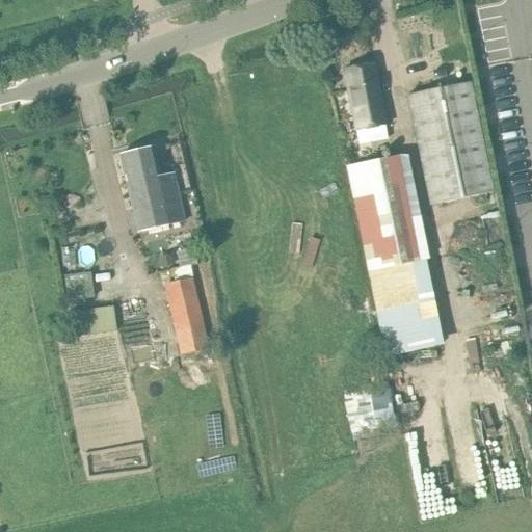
[(344,70),(348,90),(356,131),(366,129),(369,143),(388,139),(386,125),(373,63),(344,70)]
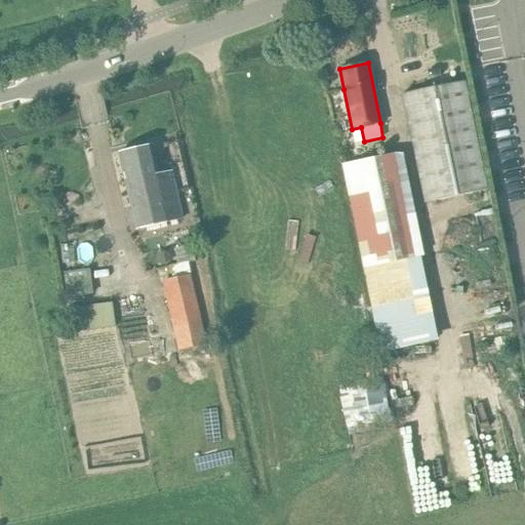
[(423,203),(486,191),(465,81),(401,94),(423,203)]
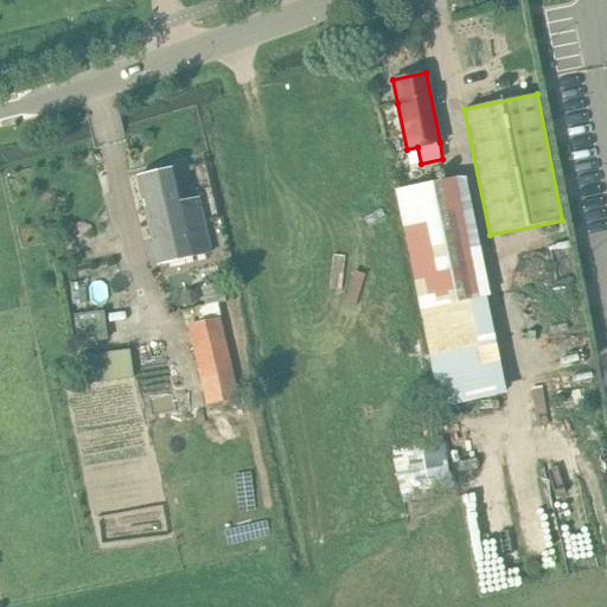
[(138,177),(158,264),(210,253),(197,199),(181,203),(174,168),(138,177)]
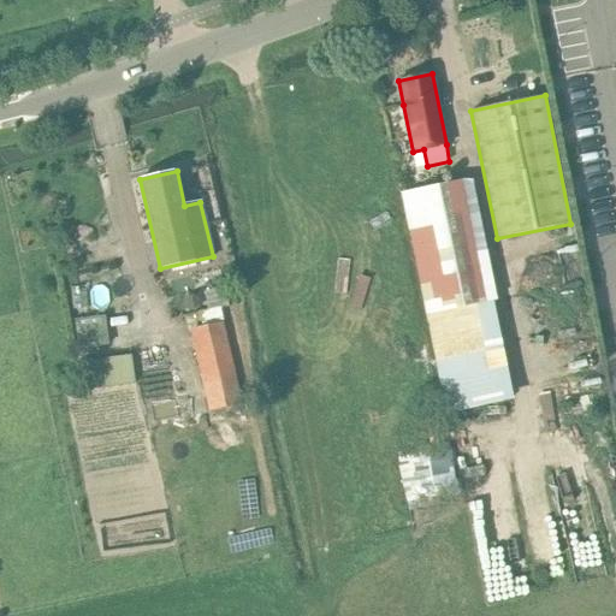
[(472,177),(401,189),(442,413),(511,401),(472,177)]
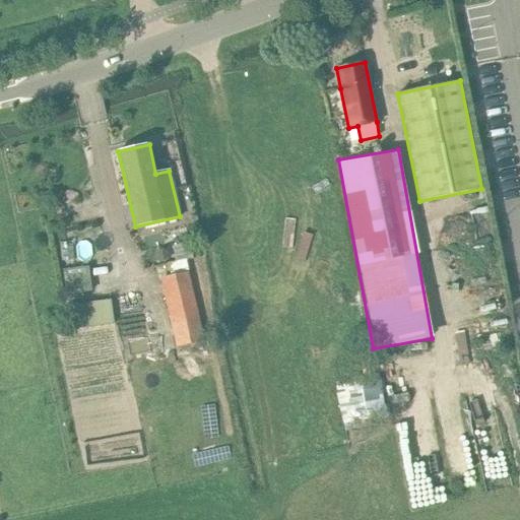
[(469,211),(475,241),(495,238),(488,207),(469,211)]
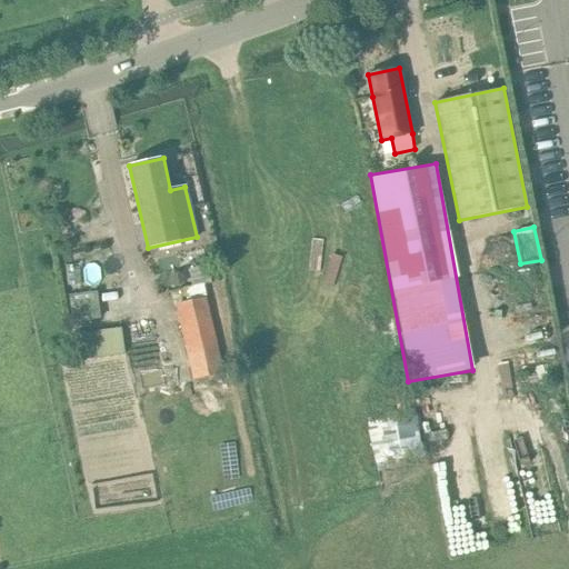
[(78,265),(65,266),(67,287),(80,285),(78,265)]
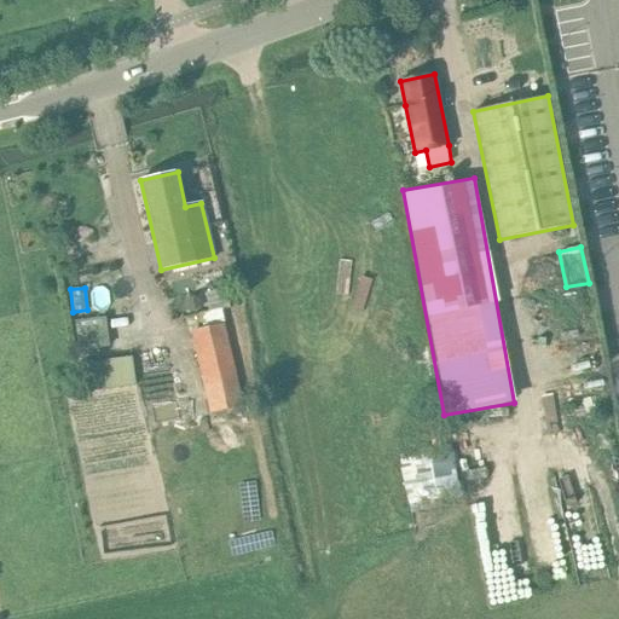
[(225,325),(191,331),(208,415),(242,408),(225,325)]
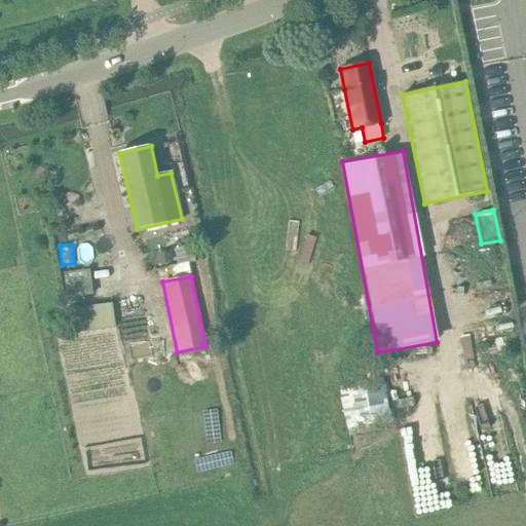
[(111,304),(73,309),(76,333),(114,329),(111,304)]
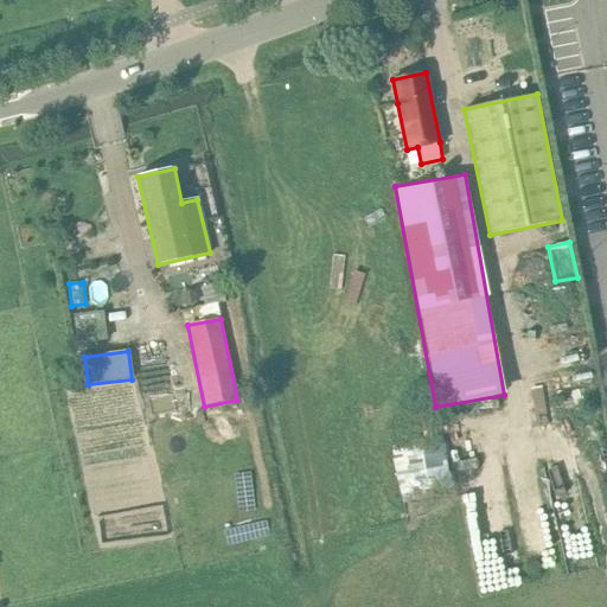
[(391,447),(402,505),(423,500),(422,496),(426,496),(425,491),(435,489),(433,479),(449,475),(442,438),(391,447)]
